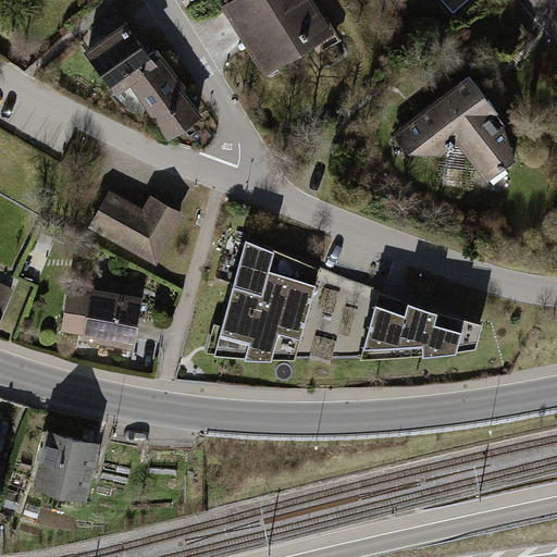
[(334,38),(311,0),(237,0),(222,9),(264,79),(334,38)]
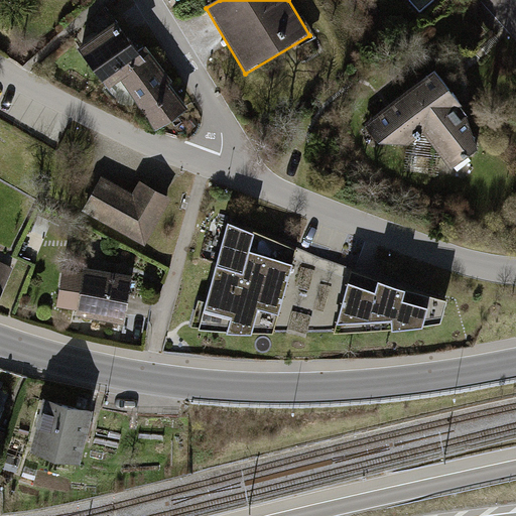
[(107,82),(122,72),(143,56),(138,50),(106,8),(87,25),(97,37),(82,48),(107,82)]
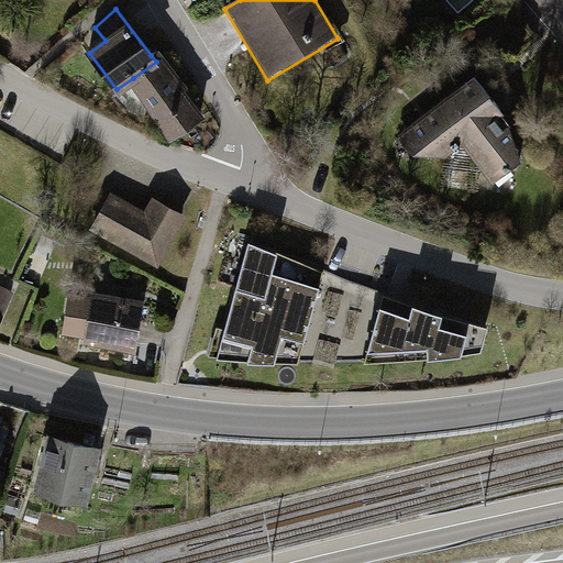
[(156,51),(151,55),(156,62),(133,78),(174,136),(200,117),(179,91),(186,87),(156,51)]
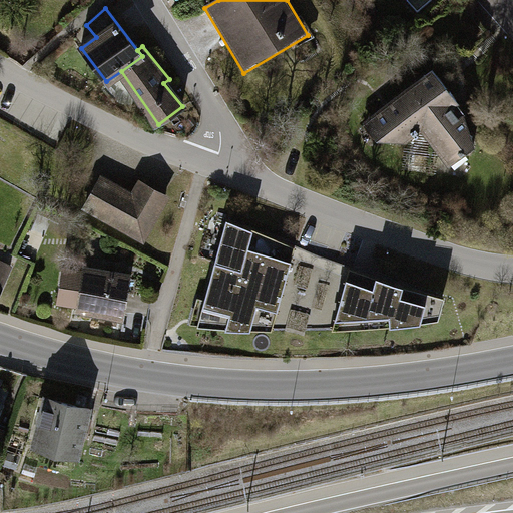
[(462,106),(437,73),(369,125),(380,144),(409,146),(427,133),(454,168),(483,146),(457,111),(462,106)]
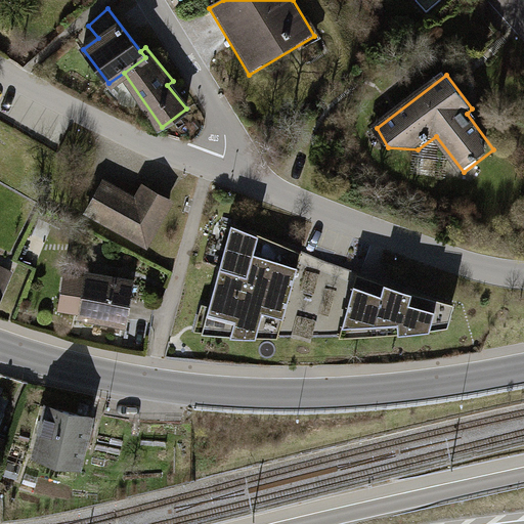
[(82,216),(143,254),(175,204),(141,183),(131,200),(103,181),(82,216)]
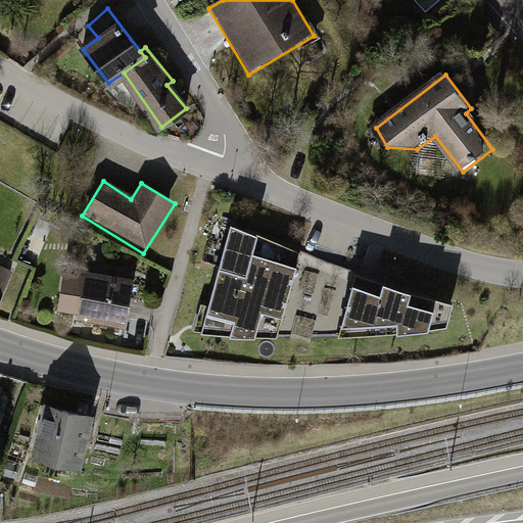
[(296,252),(228,225),(198,333),(274,336),(296,252)]
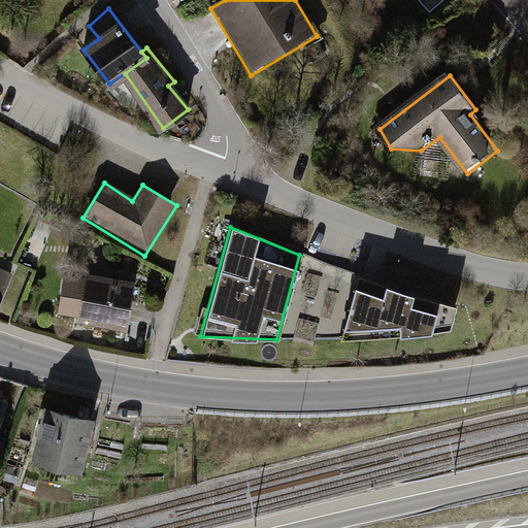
[(0,309),(13,273),(0,266),(0,309)]
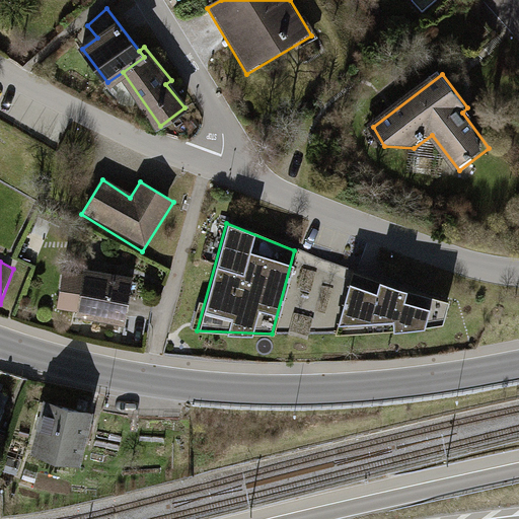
[(78,317),(128,324),(132,276),(64,268),(59,307),(79,310),(78,317)]
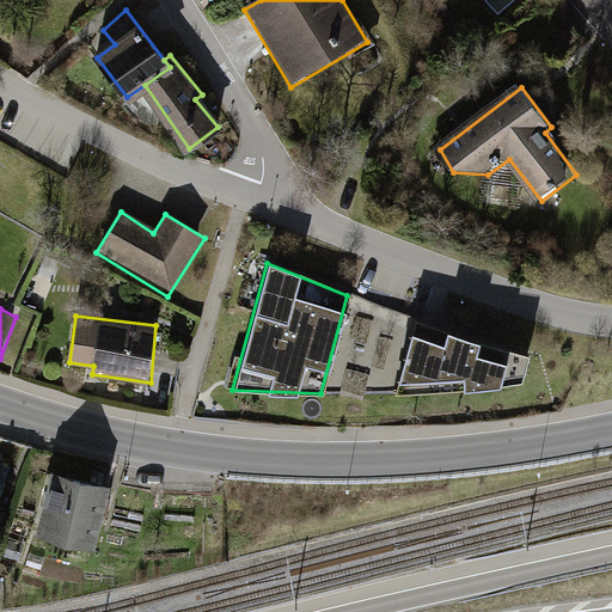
[(526,356),(415,322),(395,393),(497,386),(520,381),(526,356)]
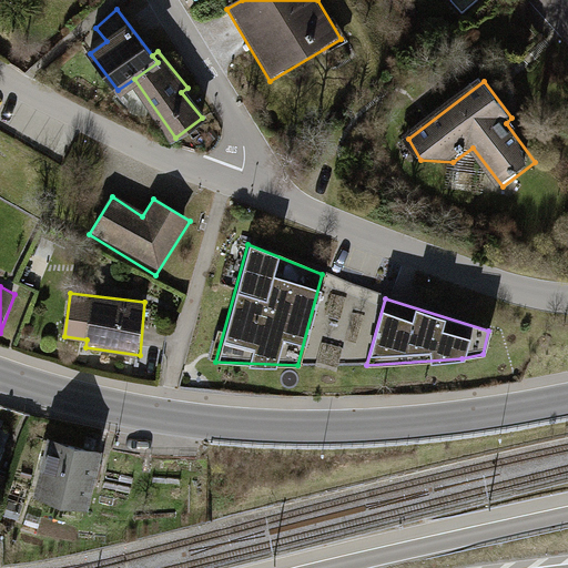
[(0,417),(0,460),(16,423),(0,417)]
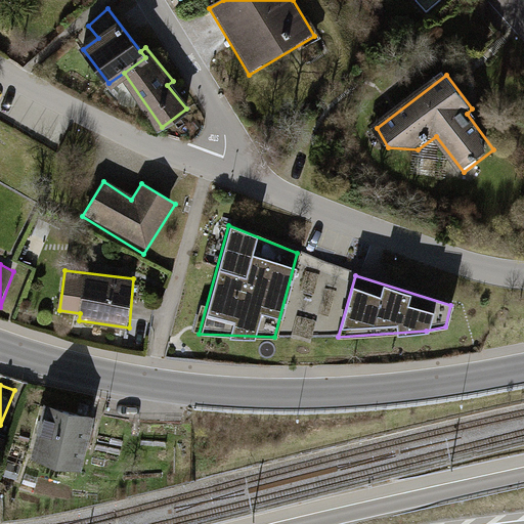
[(79,472),(93,418),(48,405),(34,460),(79,472)]
